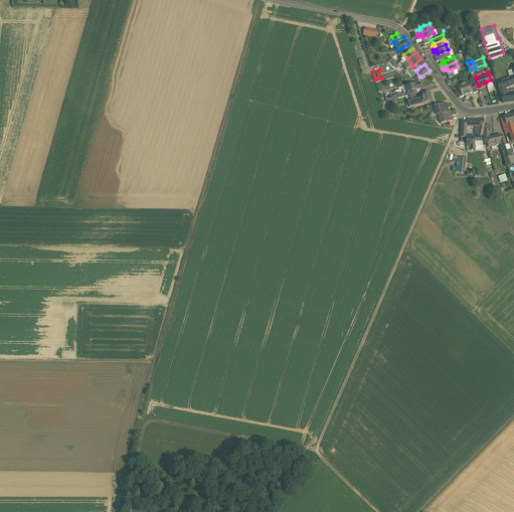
[(513,73),(513,72),(497,79),(499,87),(503,84),(513,79),(513,73)]
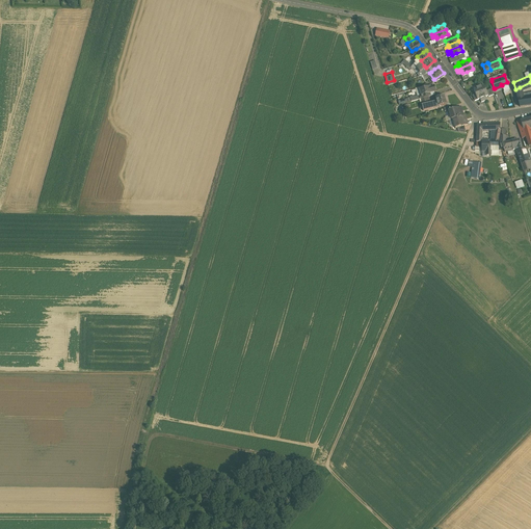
[(483,82),(478,84),(483,98),(486,97),(485,96),(484,95),(485,94),(487,93),(485,88),(483,82)]
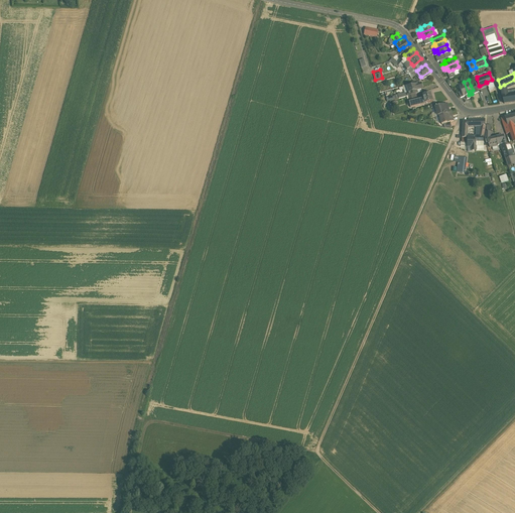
[(417,82),(406,85),(402,86),(404,91),(405,93),(407,93),(406,90),(408,90),(413,89),(418,87),(417,82)]
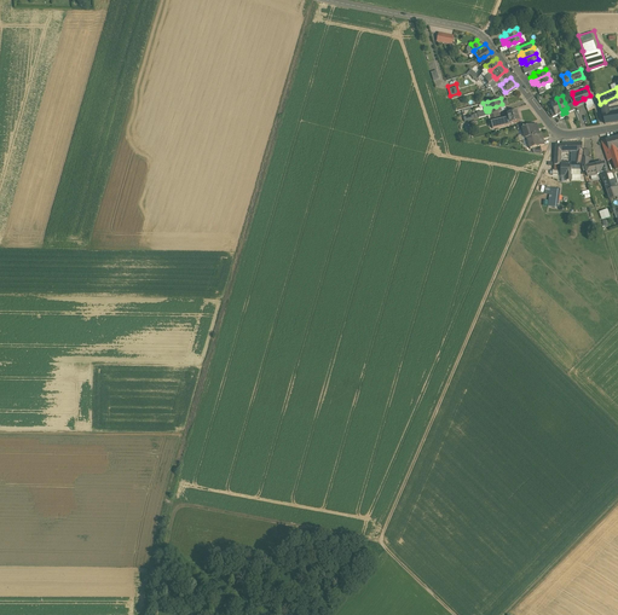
[(562,114),(556,98),(550,100),(552,106),(555,112),(558,111),(559,112),(559,114),(559,116),(562,114)]
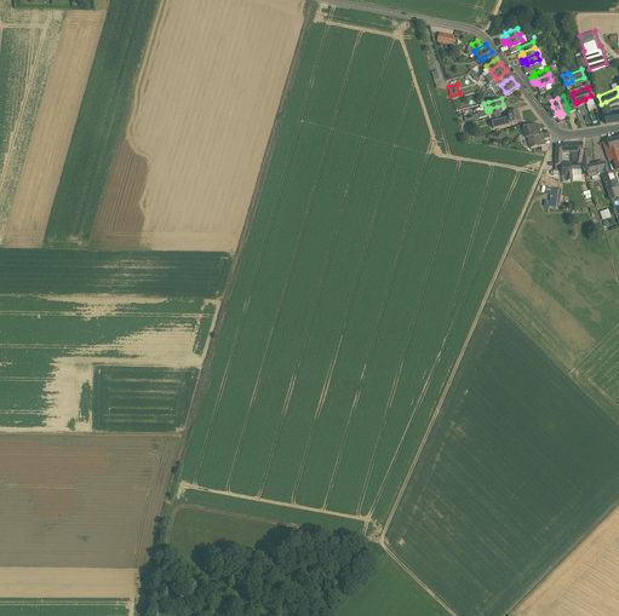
[(606,102),(601,104),(605,121),(611,120),(608,111),(608,108),(606,102)]
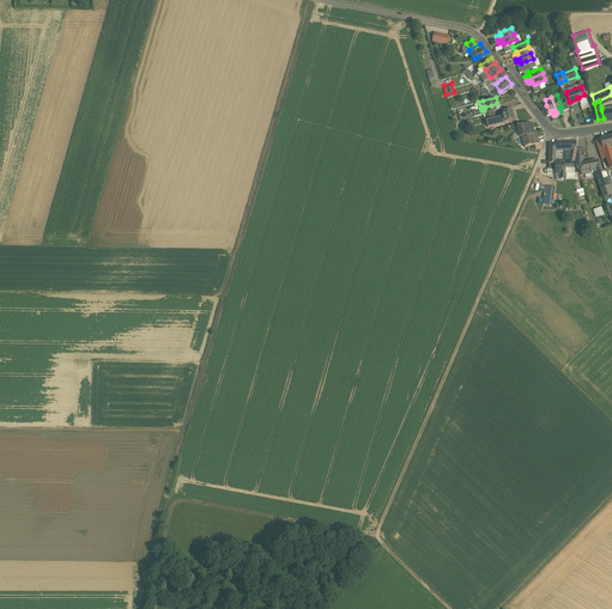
[(511,108),(501,109),(502,116),(503,120),(514,117),(511,108)]
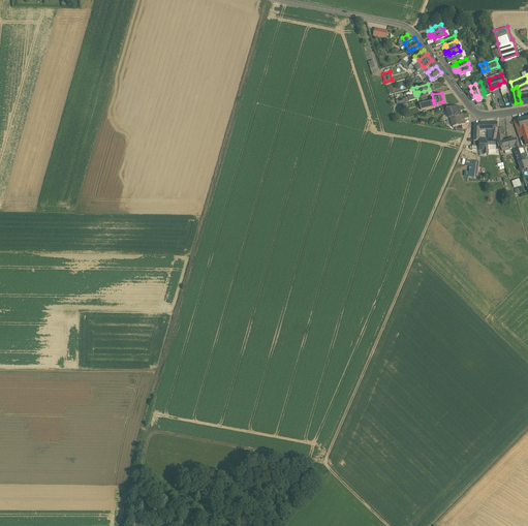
[(527,93),(519,95),(521,102),(527,100),(527,93)]
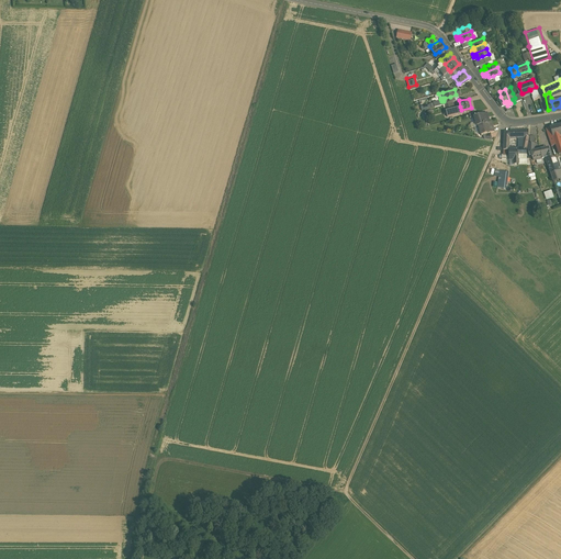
[(477,112),(473,113),(477,123),(478,123),(489,120),(485,110),(477,112)]
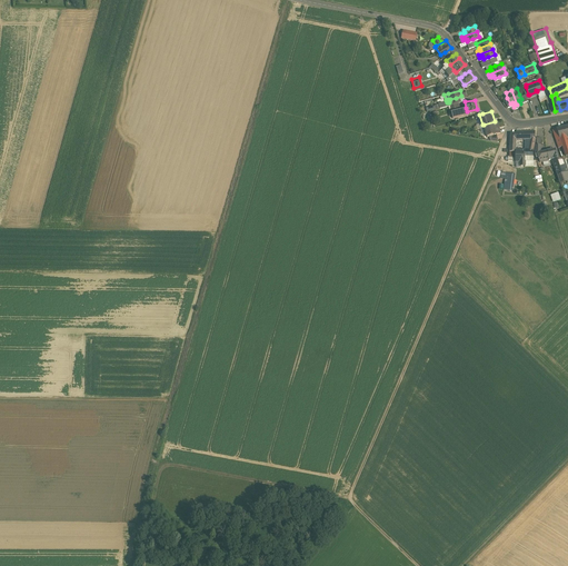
[(495,121),(484,125),(486,135),(488,133),(496,131),(499,130),(496,120),(495,121)]
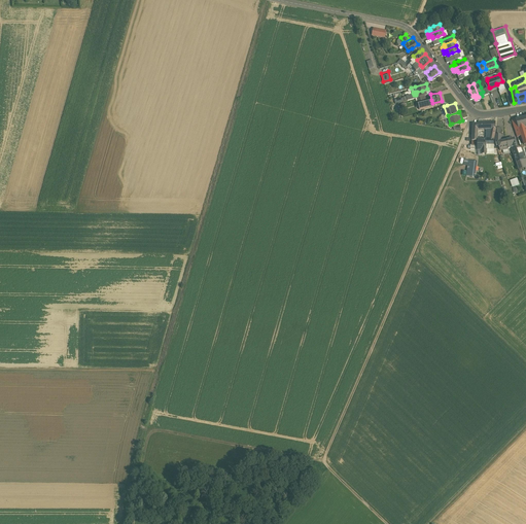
[(521,114),(515,116),(521,137),(525,136),(525,129),(525,124),(523,123),(521,114)]
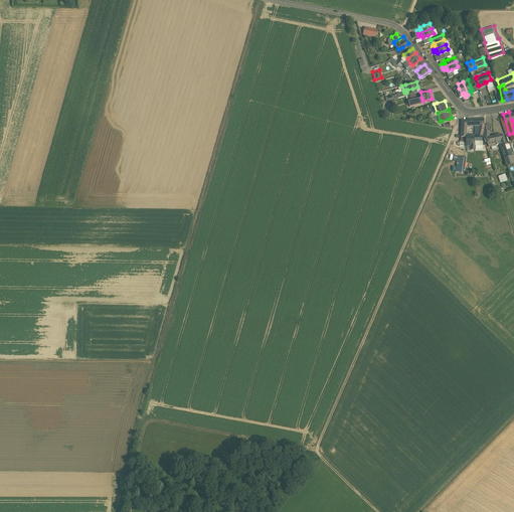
[(476,123),(475,123),(474,134),(474,144),(474,148),(482,148),(482,134),(484,122),(476,123)]
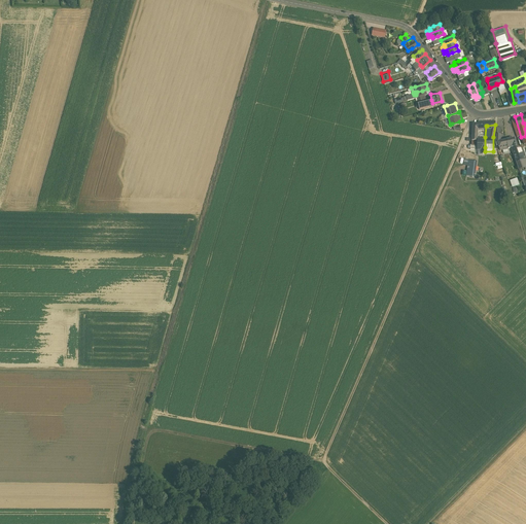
[(513,136),(505,137),(507,145),(510,145),(515,144),(513,136)]
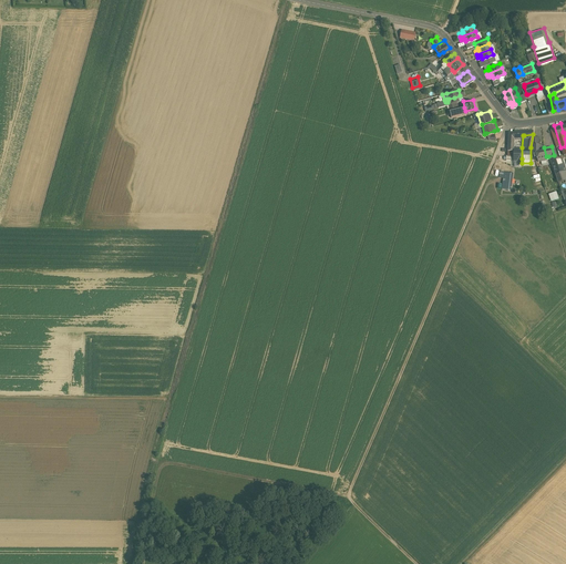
[(522,147),(513,147),(513,154),(513,159),(517,159),(522,159),(522,147)]
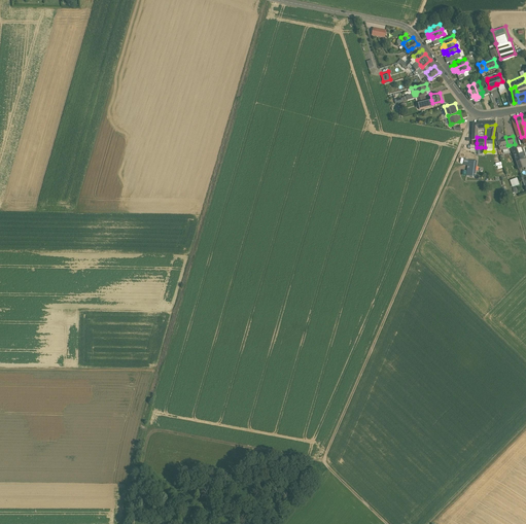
[(505,137),(499,138),(496,139),(497,142),(499,147),(507,145),(505,137)]
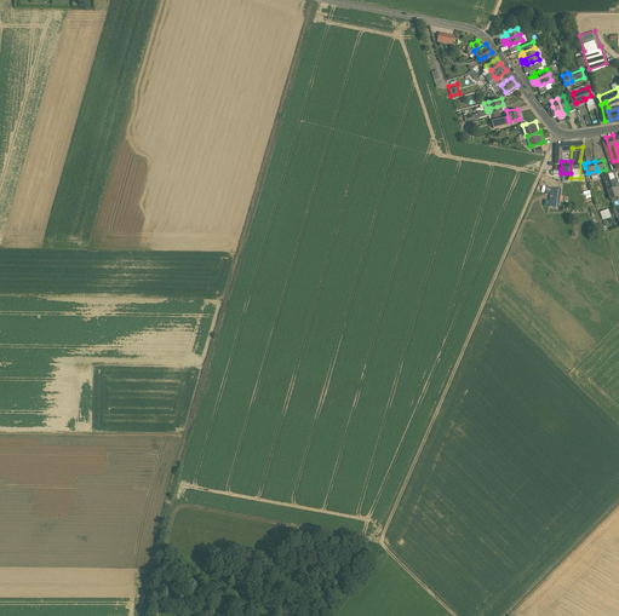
[(607,173),(606,174),(609,186),(607,188),(609,197),(618,193),(618,182),(618,178),(615,171),(607,173)]
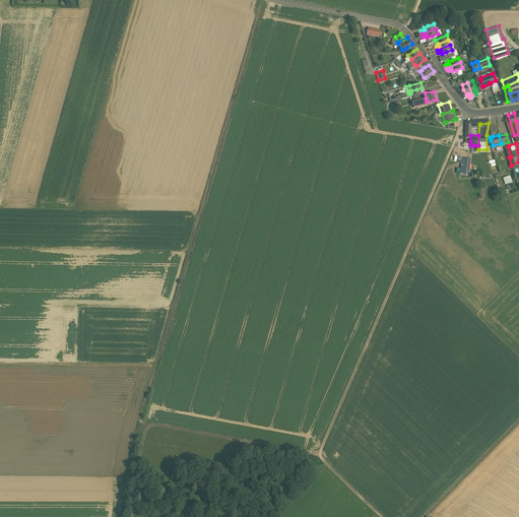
[(467,156),(461,155),(459,171),(465,171),(467,156)]
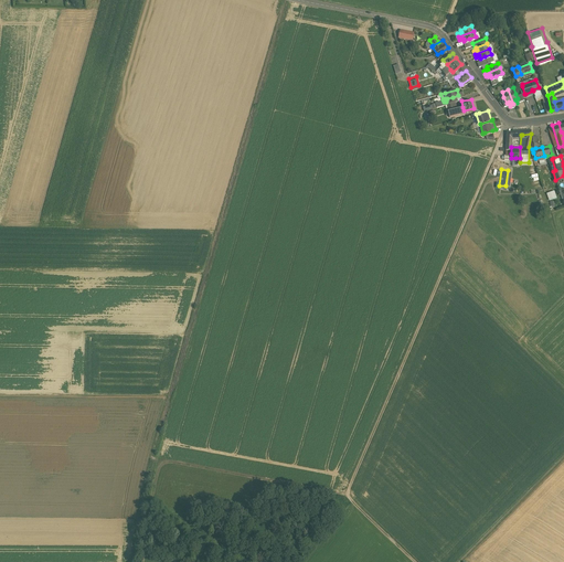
[(549,198),(556,195),(553,188),(545,190),(549,198)]
